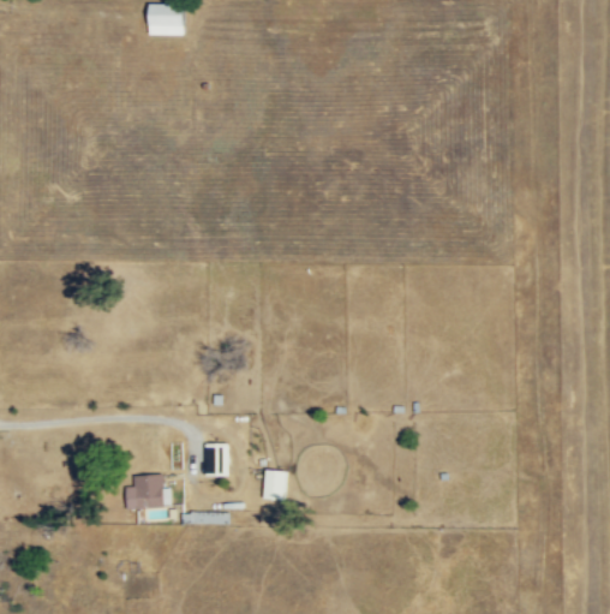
[(183,4),(148,5),(148,35),(183,35),(183,4)]
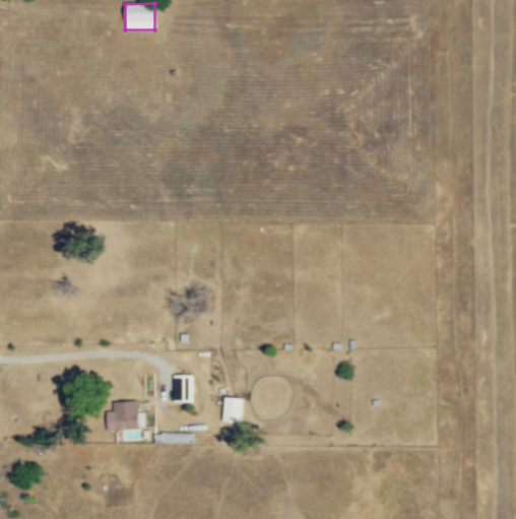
[(175,403),(194,402),(194,375),(174,376),(175,403)]
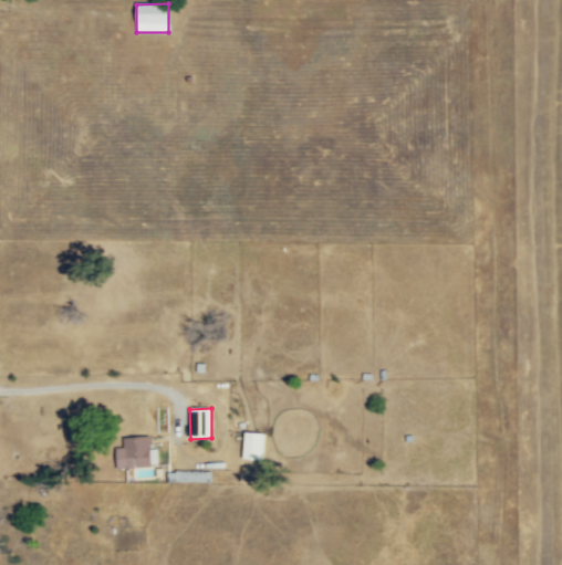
[(262,461),(263,433),(243,432),(242,460),(262,461)]
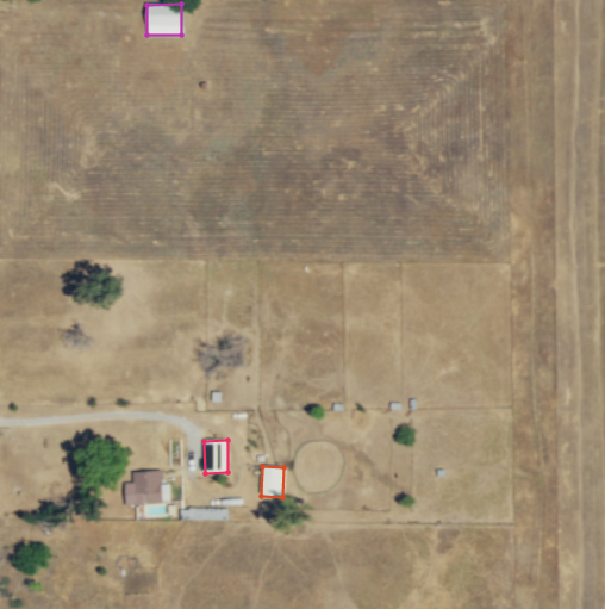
[(166,504),(163,471),(133,472),(135,484),(125,484),(126,505),(166,504)]
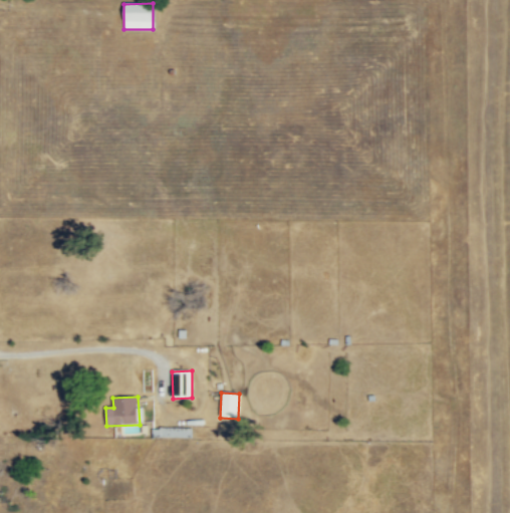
[(193,428),(155,429),(155,439),(193,438),(193,428)]
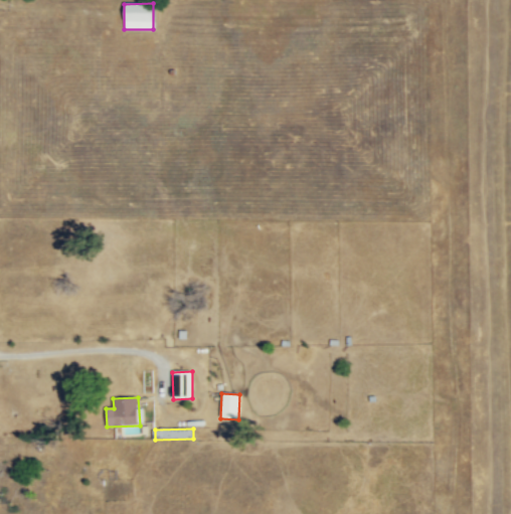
All buildings are outlined.
